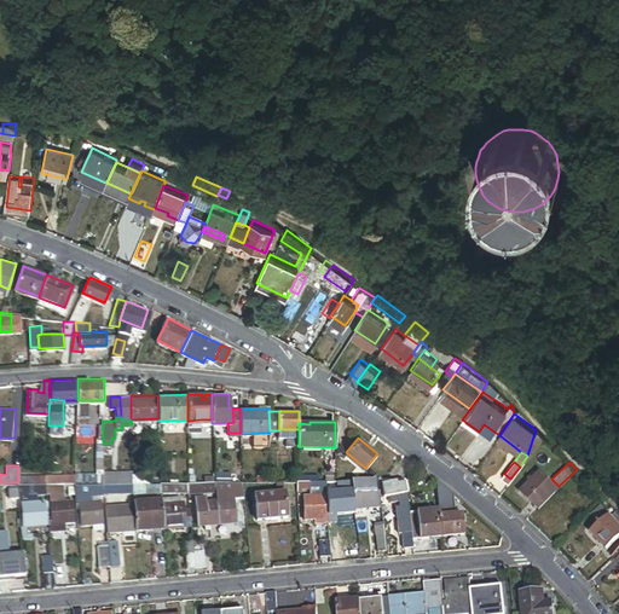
[(559,486),(551,479),(541,468),(521,488),(539,505),(559,486)]
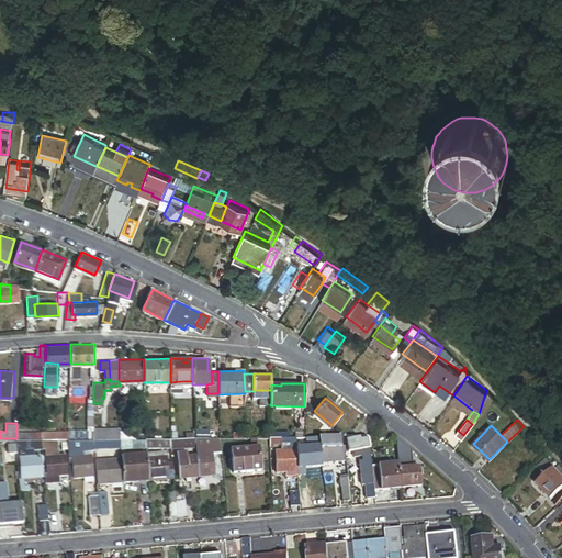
[(121,437),(121,426),(93,426),(93,430),(92,437),(121,437)]
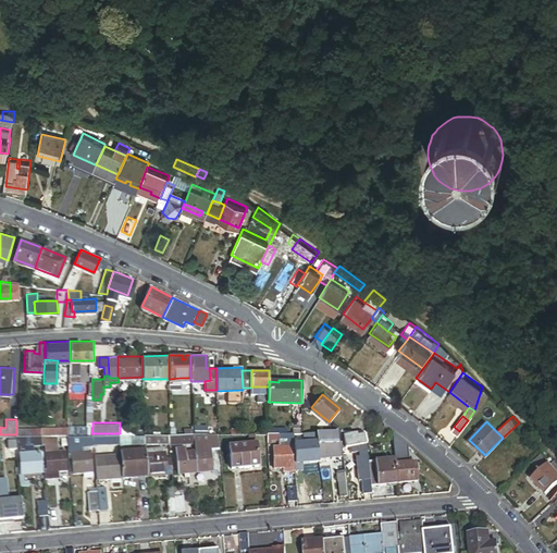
[(121,425),(121,433),(132,433),(133,433),(133,425),(121,425)]
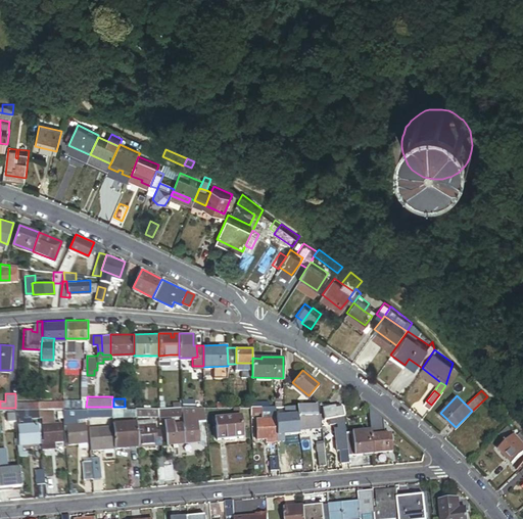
[(63,408),(86,407),(87,399),(63,399),(62,408),(63,408)]
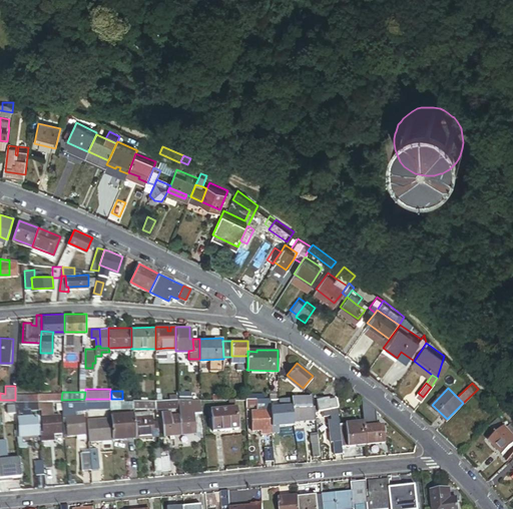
[(337,406),(336,395),(317,396),(318,399),(318,401),(335,398),(337,406)]
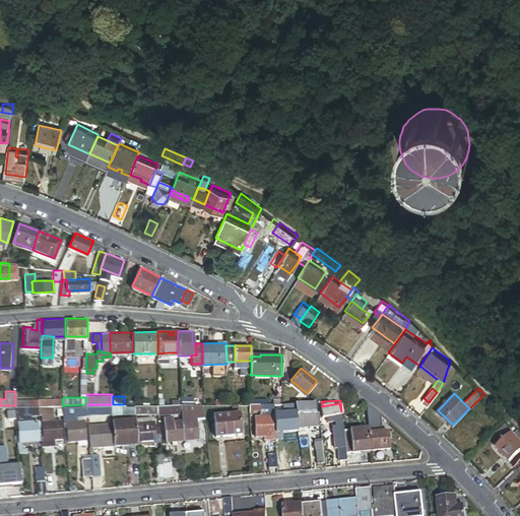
[(272,401),(260,402),(261,407),(260,407),(260,413),(273,413),(273,412),(272,403),(272,401)]
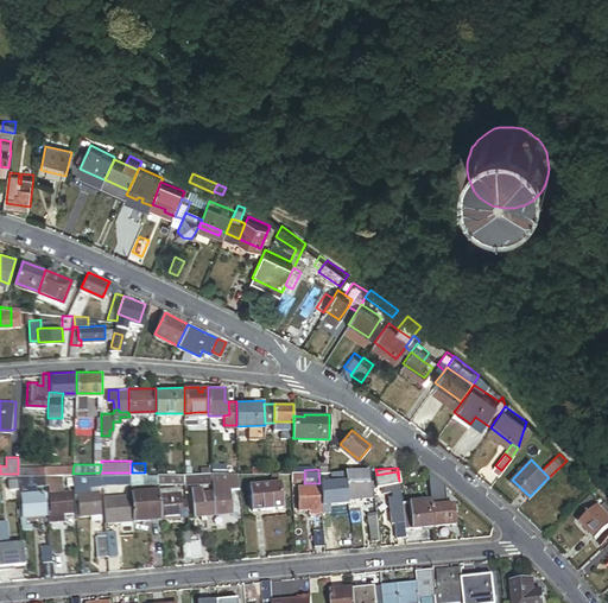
[(373,486),(372,473),(372,469),(344,469),(348,496),(374,494),(373,486)]
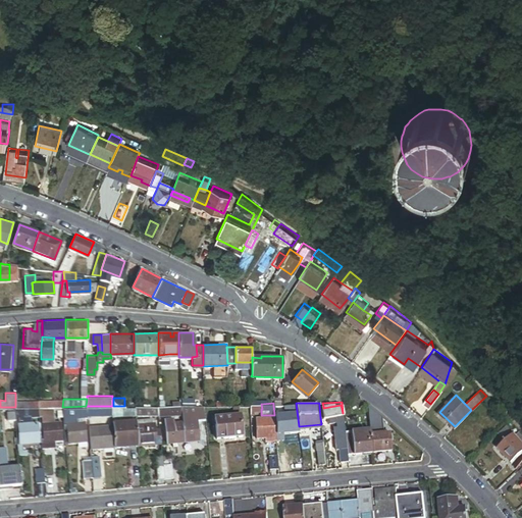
[(180,404),(157,405),(158,414),(181,414),(180,405),(180,404)]
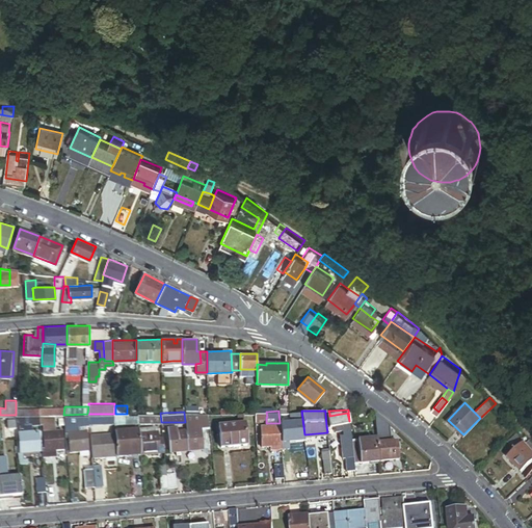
[(299,412),(278,413),(280,422),(300,421),(299,412)]
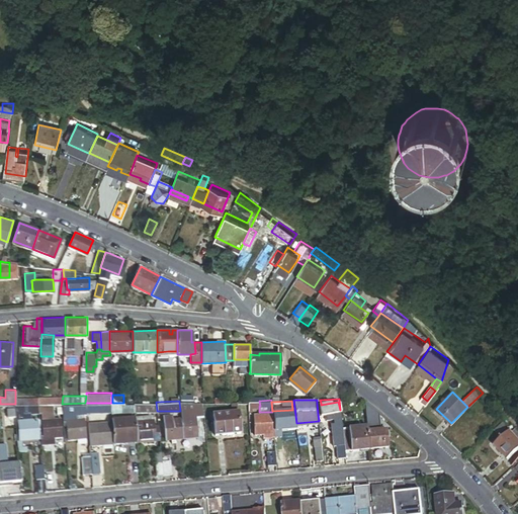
[(156,402),(134,402),(134,403),(135,410),(135,411),(157,411),(156,402)]
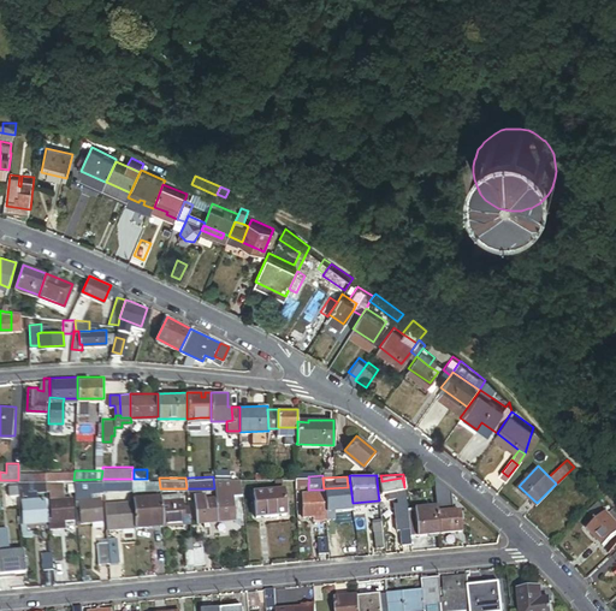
[(229,478),(213,478),(214,488),(230,488),(230,484),(229,478)]
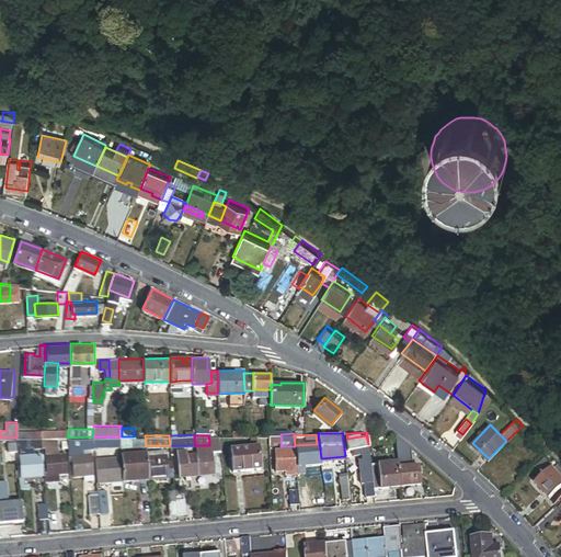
[(363,445),(368,444),(366,435),(347,439),(345,439),(347,447),(356,446),(363,445)]
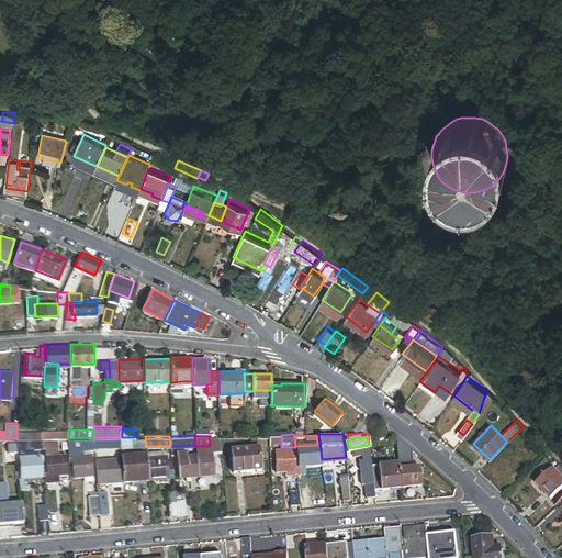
[(17,445),(17,438),(8,438),(10,452),(17,452),(17,445)]
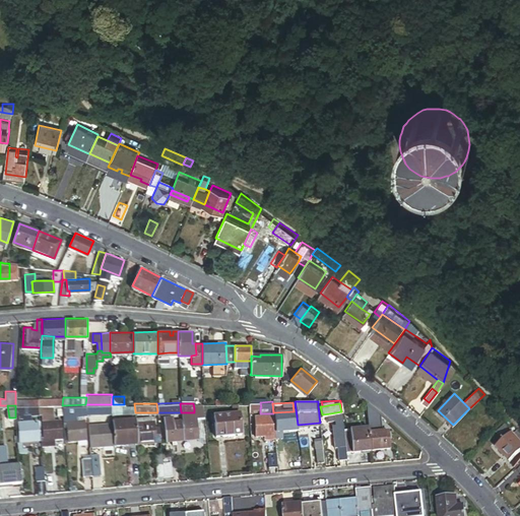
[(40,413),(39,405),(17,405),(15,405),(15,411),(22,411),(22,412),(37,412),(37,413),(40,413)]
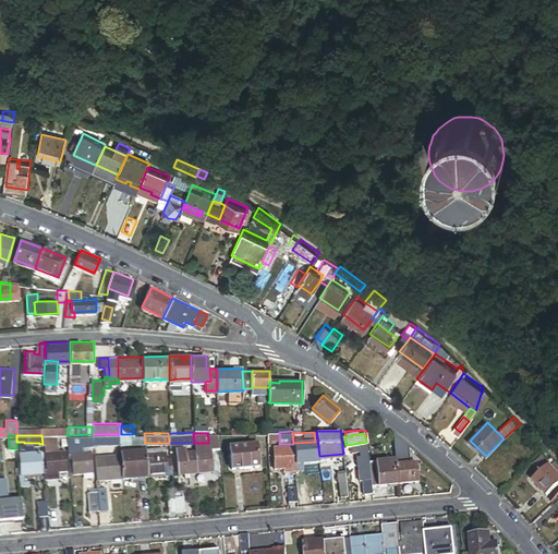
[(68,442),(68,435),(67,435),(50,435),(41,435),(43,444),(43,450),(46,450),(65,448),(69,448),(68,442)]
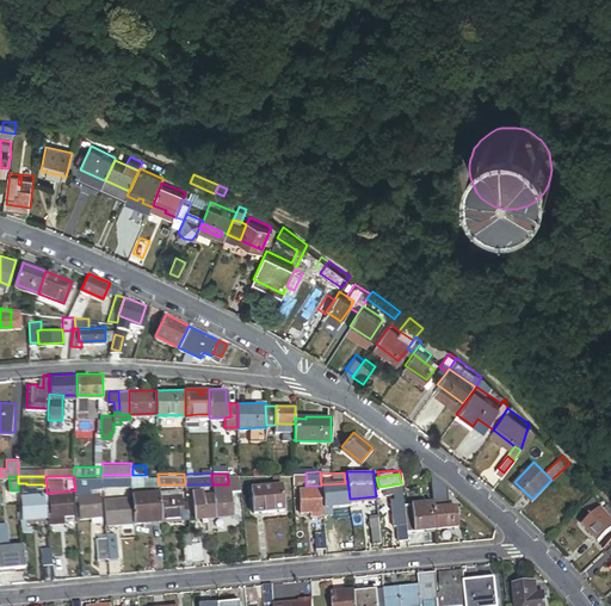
[(26,483),(18,483),(18,490),(19,495),(22,494),(22,492),(22,488),(25,488),(25,489),(29,489),(29,494),(36,494),(35,489),(35,486),(43,486),(43,484),(26,484),(26,483)]
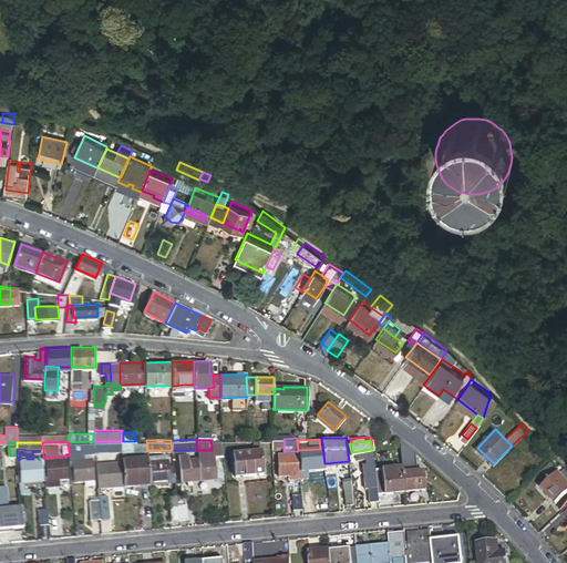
[(94,449),(69,449),(70,456),(70,463),(73,463),(72,459),(83,458),(82,453),(94,452),(94,449)]
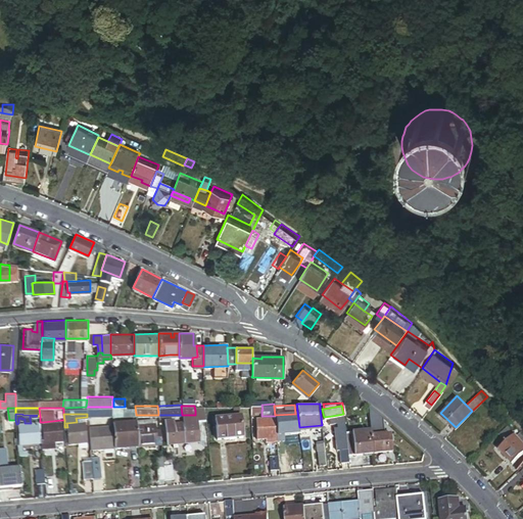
[(240,414),(234,415),(215,417),(217,437),(242,435),(240,414)]
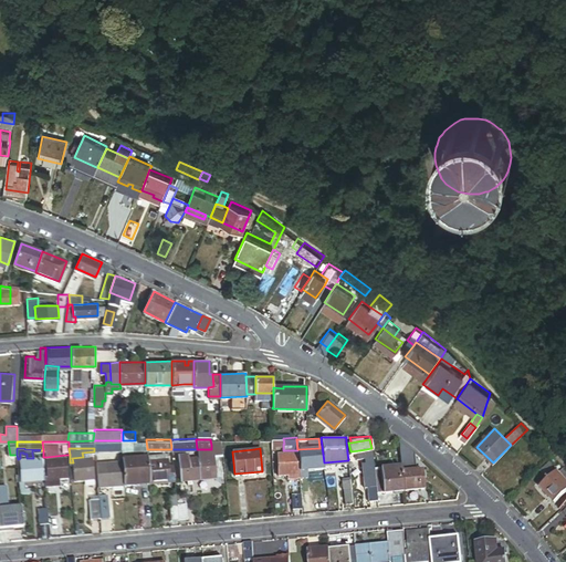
[(300,474),(297,450),(283,450),(278,451),(278,472),(287,472),(291,471),(291,475),(300,474)]
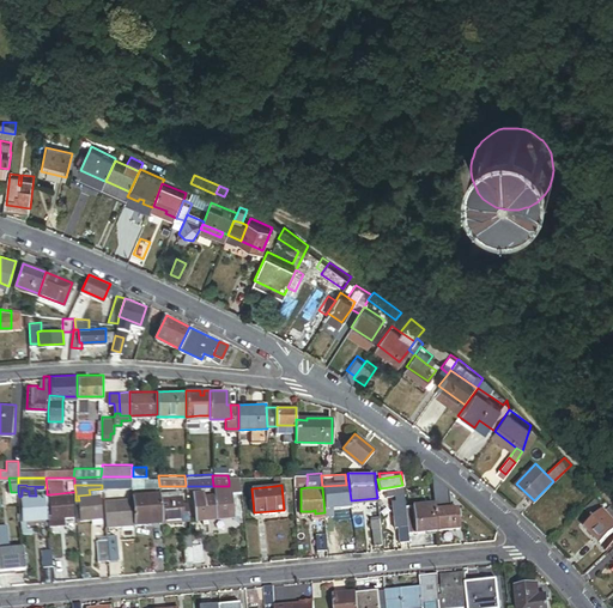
[(134,523),(162,521),(161,497),(159,491),(133,493),(134,523)]
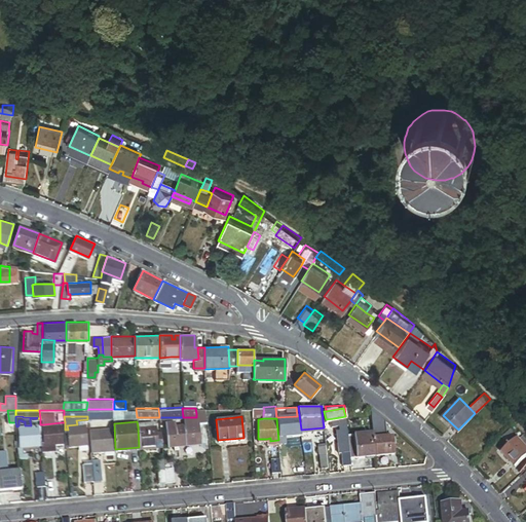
[(63,442),(62,422),(43,424),(44,440),(53,440),(53,442),(54,442),(63,442)]
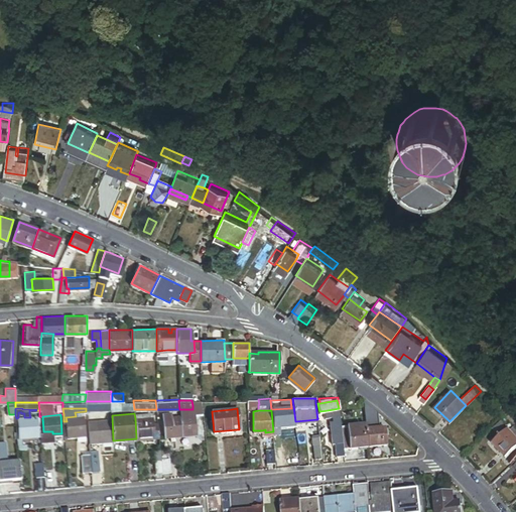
[(195,414),(180,415),(182,434),(197,432),(196,429),(196,421),(195,414)]
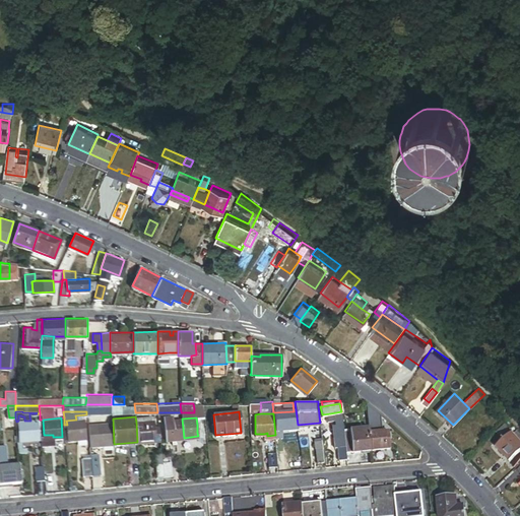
[(76,420),(66,421),(67,425),(68,436),(77,435),(77,438),(86,437),(84,418),(76,420)]
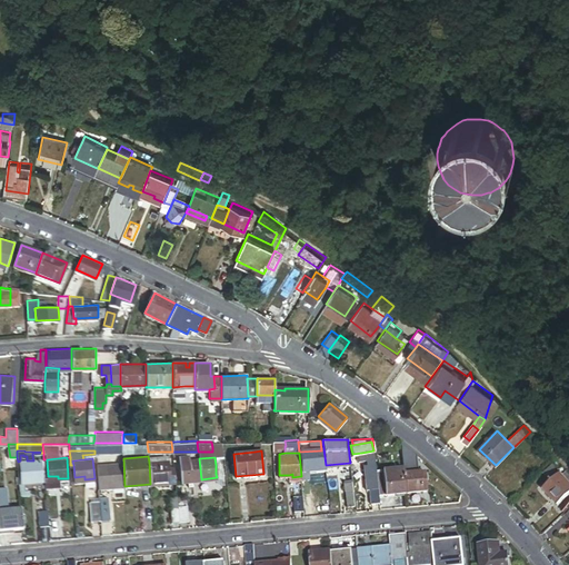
[(125,486),(123,458),(96,461),(98,488),(125,486)]
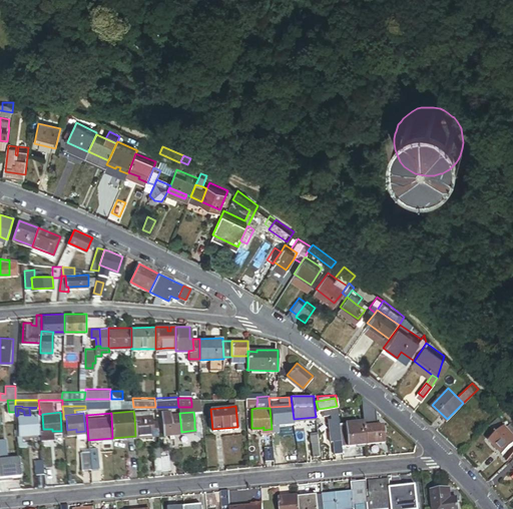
[(181,432),(179,413),(172,414),(162,415),(164,434),(172,433),(181,432)]
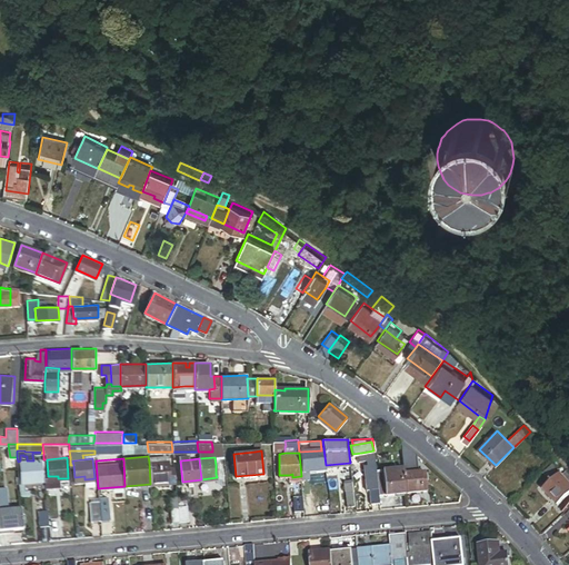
[(410,458),(402,458),(403,466),(403,472),(416,471),(415,463),(410,458)]
